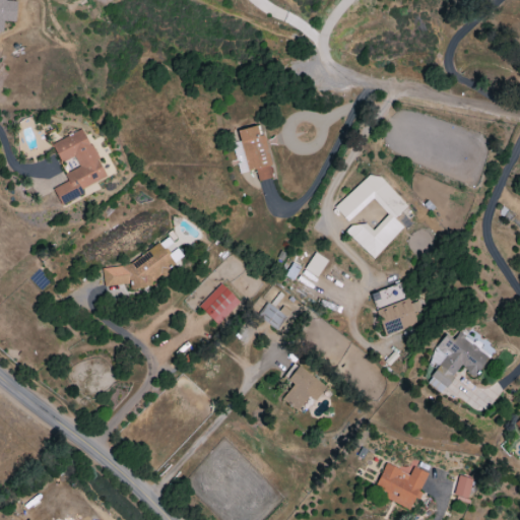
[(0,0),(0,29),(2,30),(3,20),(14,21),(15,1),(5,0),(4,0),(0,0)]
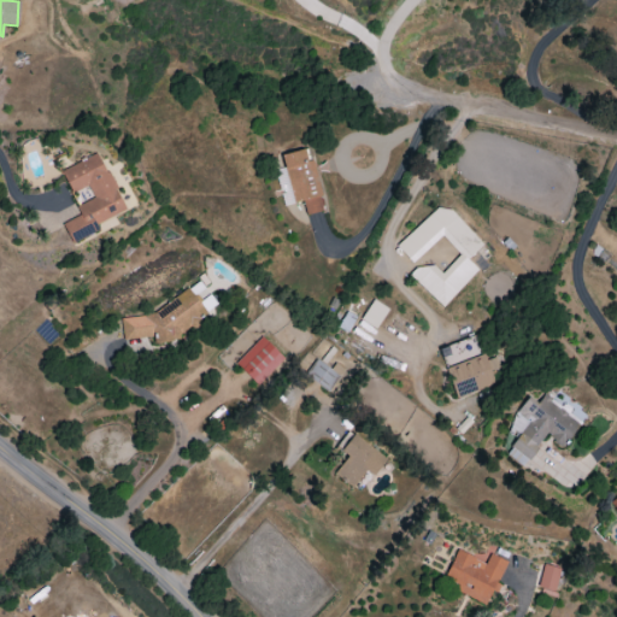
[(282,154),(293,204),(303,201),(305,215),(323,211),(310,148),(282,154)]
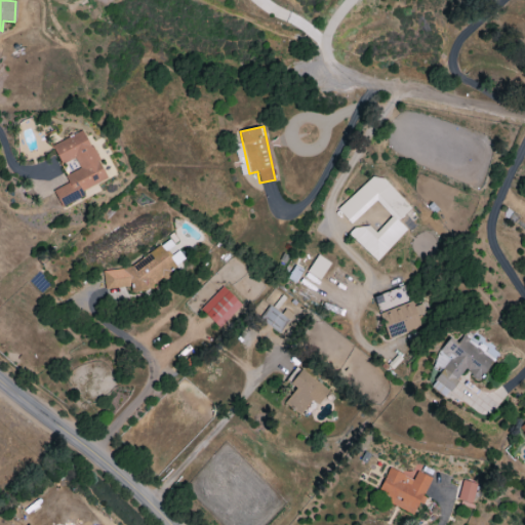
[(51,145),(61,164),(74,158),(79,168),(64,175),(68,184),(53,190),(61,207),(84,196),(82,191),(107,179),(84,130),(51,145)]
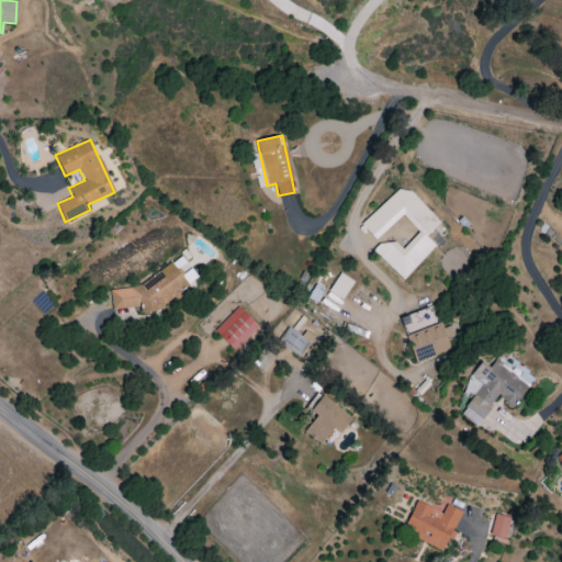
[(259,188),(268,186),(258,153),(249,155),(259,188)]
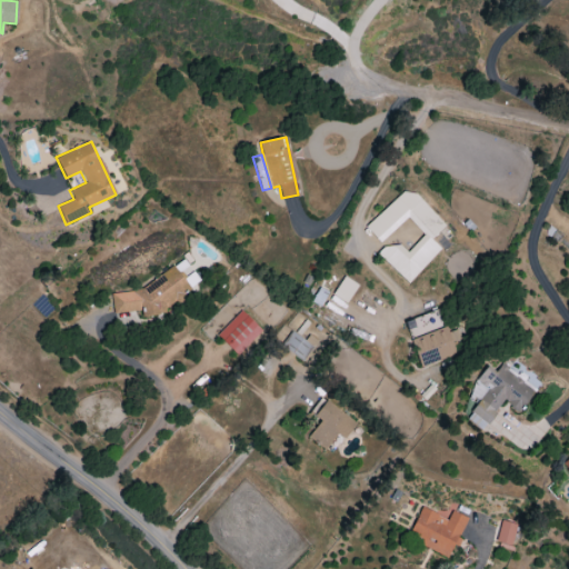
[(366,228),(380,242),(406,217),(423,235),(407,252),(395,240),(379,256),(408,283),(441,249),(430,240),(445,226),(406,187),(366,228)]
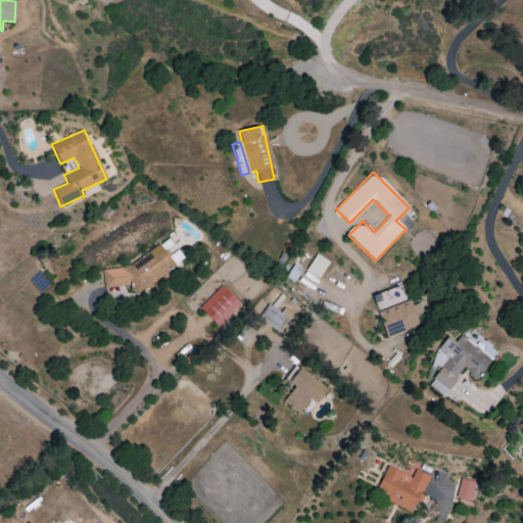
[(102,270),(104,289),(128,286),(131,291),(152,288),(152,283),(160,278),(161,277),(174,269),(173,264),(159,244),(128,267),(102,270)]
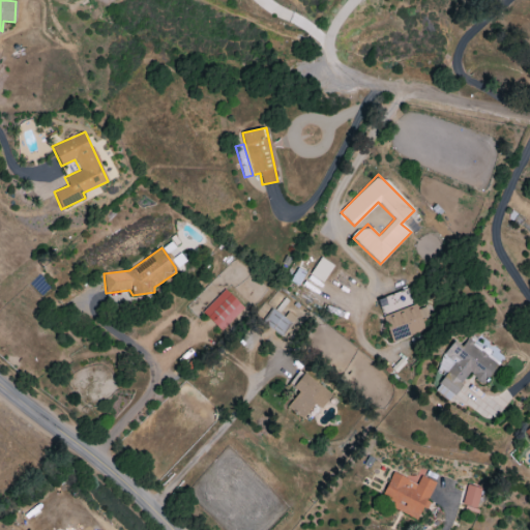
[(322,283),(332,265),(320,257),(310,274),(322,283)]
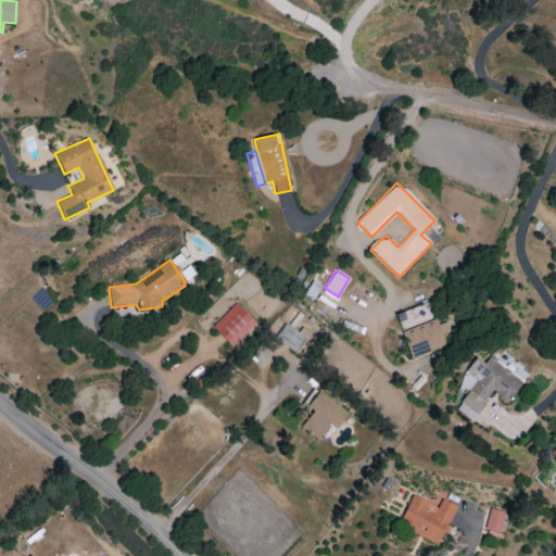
[(319,285),(311,280),(304,295),(313,300),(319,285)]
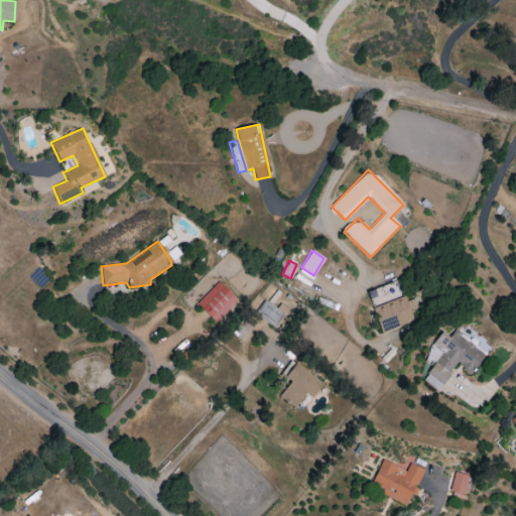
[(366,291),(381,334),(413,321),(398,280),(366,291)]
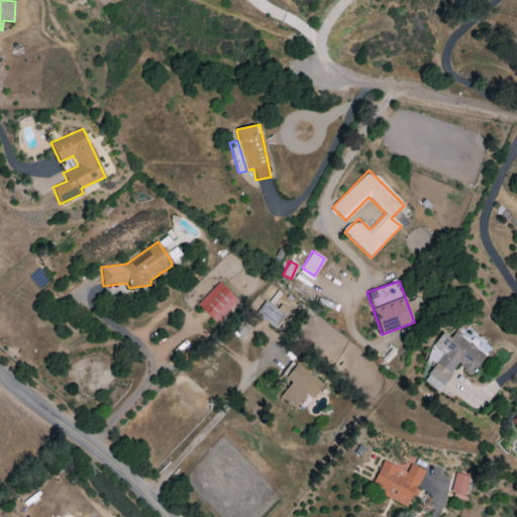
[(196,305),(214,324),(238,302),(219,282),(196,305)]
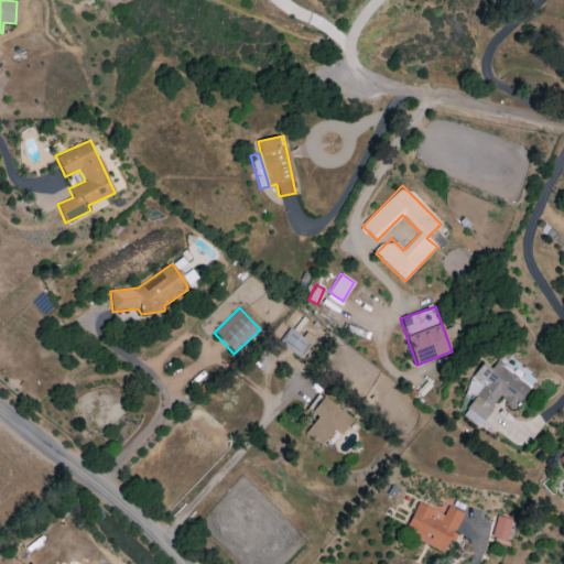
[(310,344),(289,328),(278,343),(299,358),(310,344)]
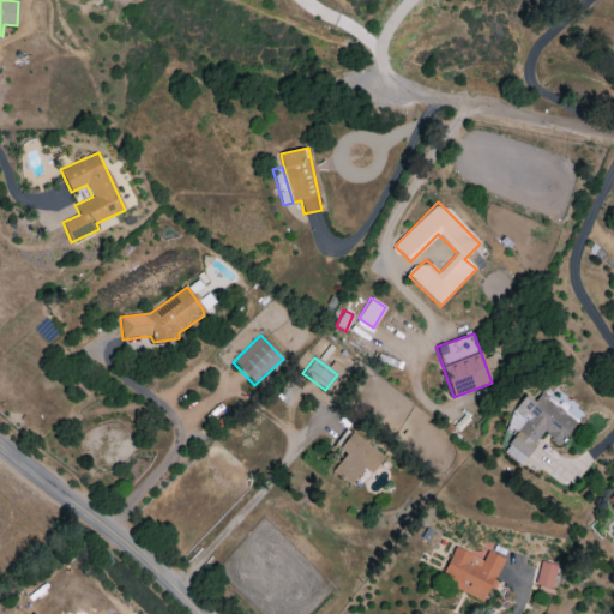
[(503,427),(513,437),(503,452),(519,465),(543,433),(559,445),(577,420),(540,393),(534,402),(525,395),(503,427)]
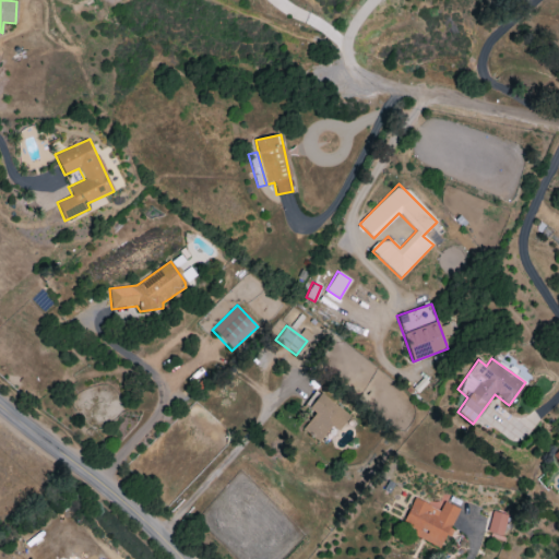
[(349,416),(320,393),(318,397),(313,394),(305,405),(314,413),(302,429),(319,442),(331,426),(337,431),(349,416)]
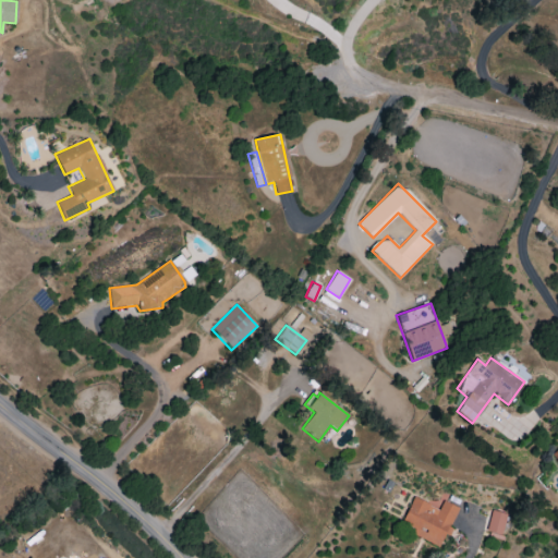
[(411,534),(439,547),(448,528),(449,528),(458,508),(443,501),(438,509),(413,497),(401,524),(413,530),(411,534)]
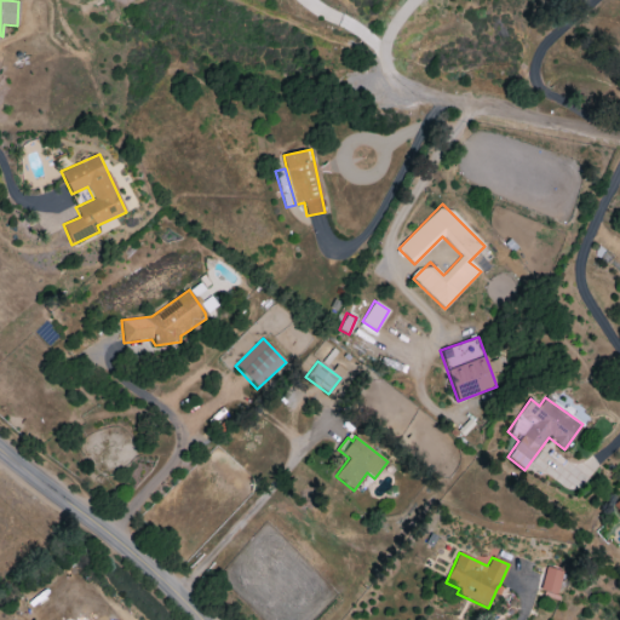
[(564,572),(546,567),(538,593),(556,598),(564,572)]
